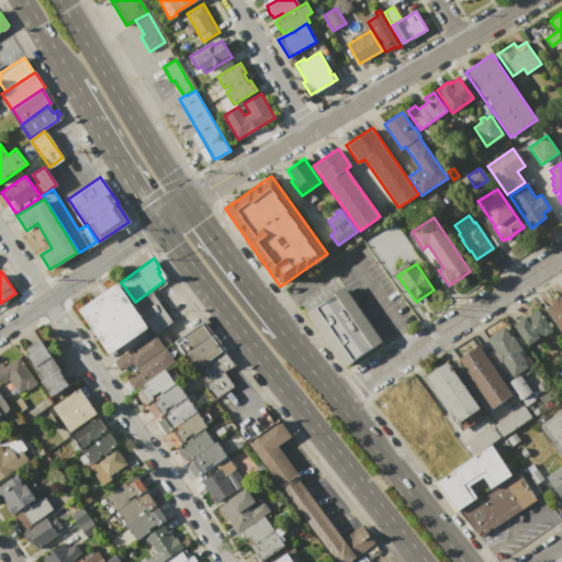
[(110,353),(80,308),(117,282),(148,327),(110,353)]
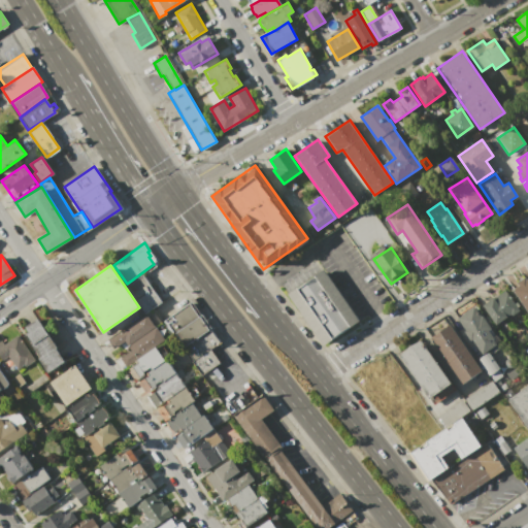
[(324,268),(359,321),(323,344),(288,293),(297,287),(298,288),(315,276),(314,275),(324,268)]
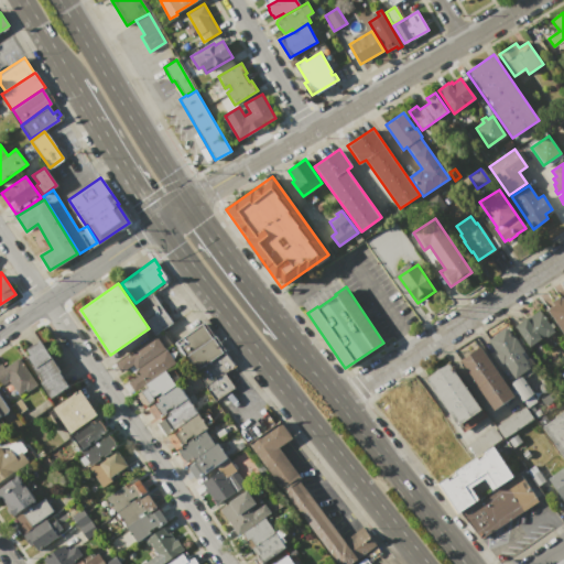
[(152,293),(172,322),(154,334),(134,305),(152,293)]
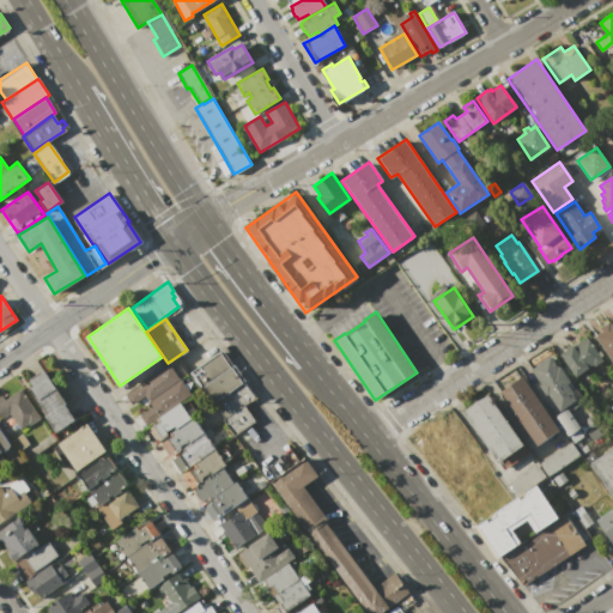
[(612,364),(594,337),(601,332),(600,328),(608,322),(611,325),(612,322),(612,364)]
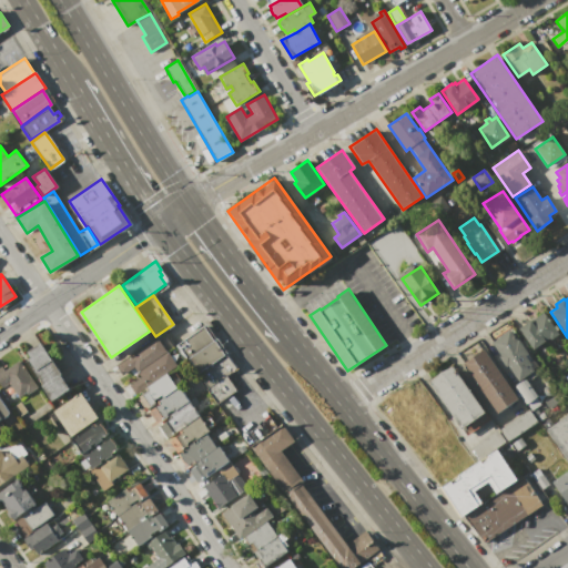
[(517,327),(544,310),(559,333),(550,340),(549,337),(533,350),(517,327)]
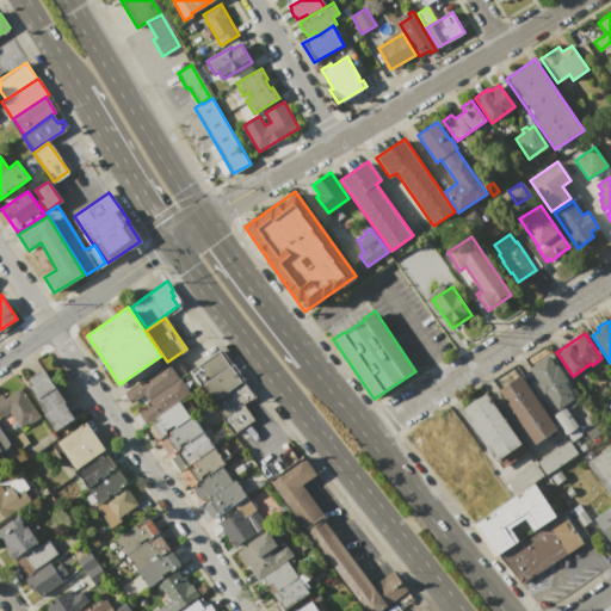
[(187,372),(222,349),(232,364),(202,386),(198,388),(187,372)]
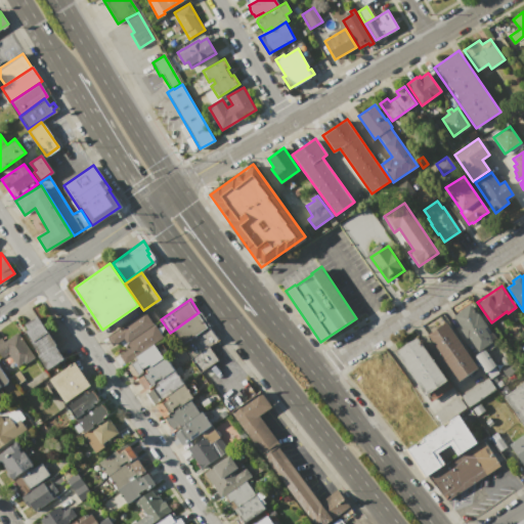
[(452,315),(470,304),(477,314),(479,313),(487,325),(484,328),(496,345),(487,351),(484,347),(477,352),(452,315)]
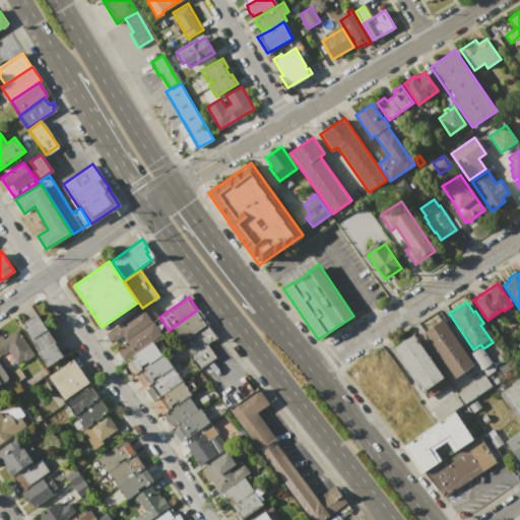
[(125,340),(122,336),(112,343),(105,334),(143,308),(152,322),(125,340)]
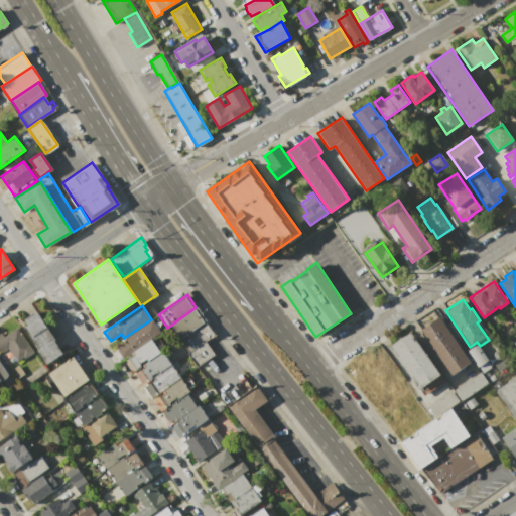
[(197,307),(206,320),(179,339),(170,326),(196,307),(197,307)]
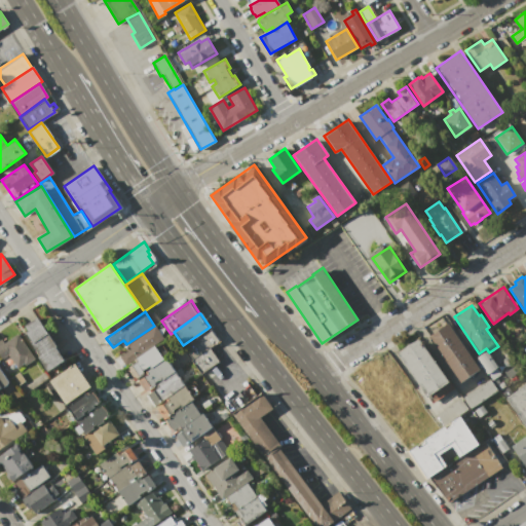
[(45,371),(38,361),(39,355),(31,343),(33,342),(26,332),(29,331),(25,326),(38,316),(58,346),(57,348),(64,360),(45,371)]
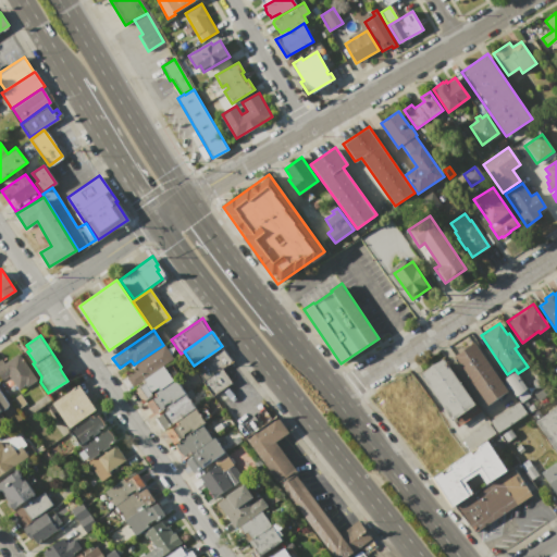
[(453,356),(473,342),(507,391),(486,405),(453,356)]
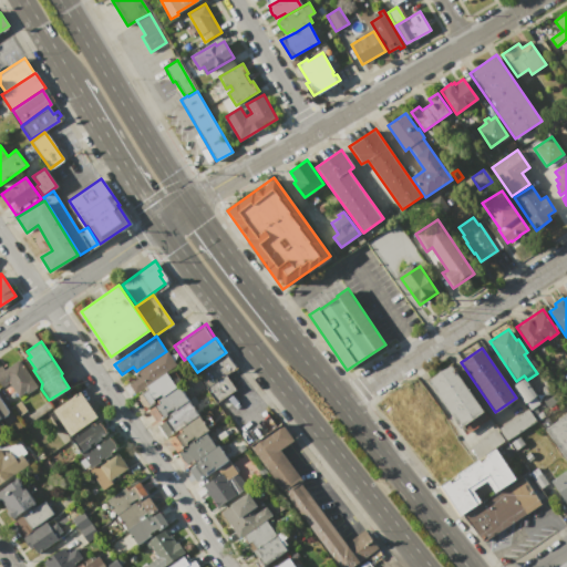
[(135,393),(129,384),(141,377),(136,371),(166,351),(176,366),(166,372),(146,385),(135,393)]
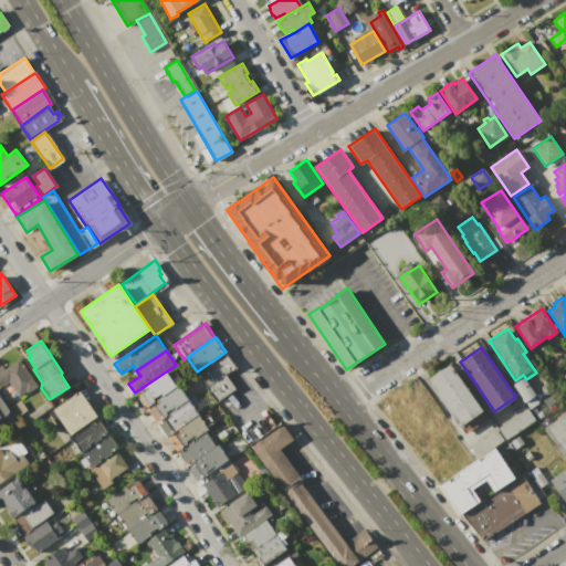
[(226,352),(236,367),(224,374),(207,387),(197,371),(226,352)]
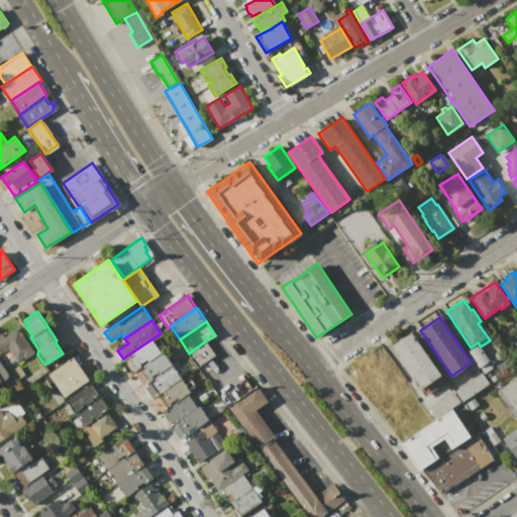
[(17,327),(34,352),(25,358),(24,356),(17,362),(8,348),(2,352),(0,348),(0,332),(1,332),(4,336),(17,327)]
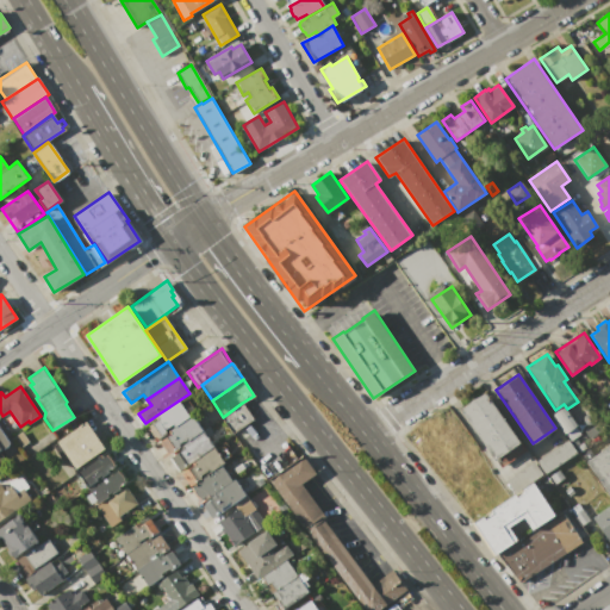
[(462,411),(473,399),(487,393),(502,415),(503,414),(522,441),(495,459),(462,411)]
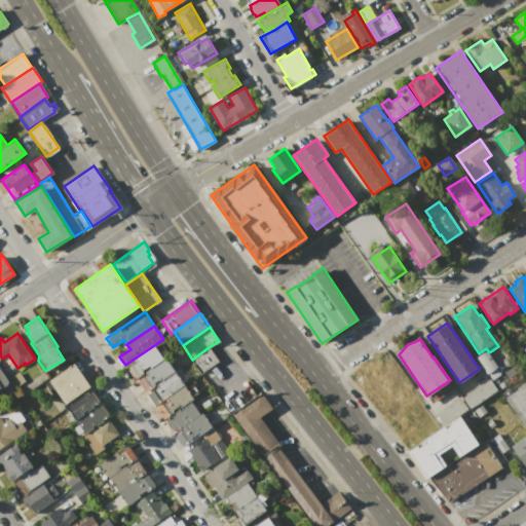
[(140,375),(133,365),(138,361),(136,358),(154,345),(163,359),(150,368),(149,366),(143,370),(144,372),(140,375)]
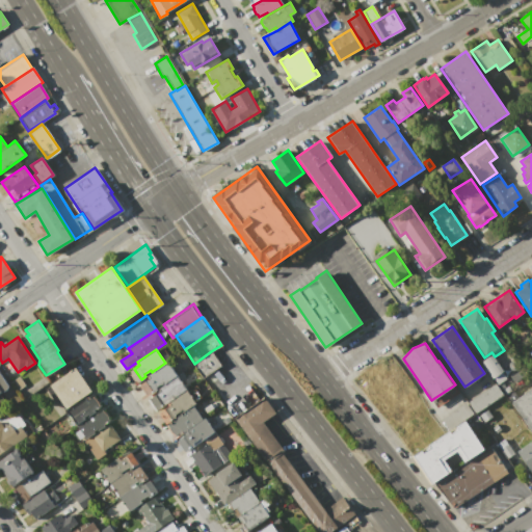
[(211,351),(220,365),(202,378),(192,364),(194,364),(211,351)]
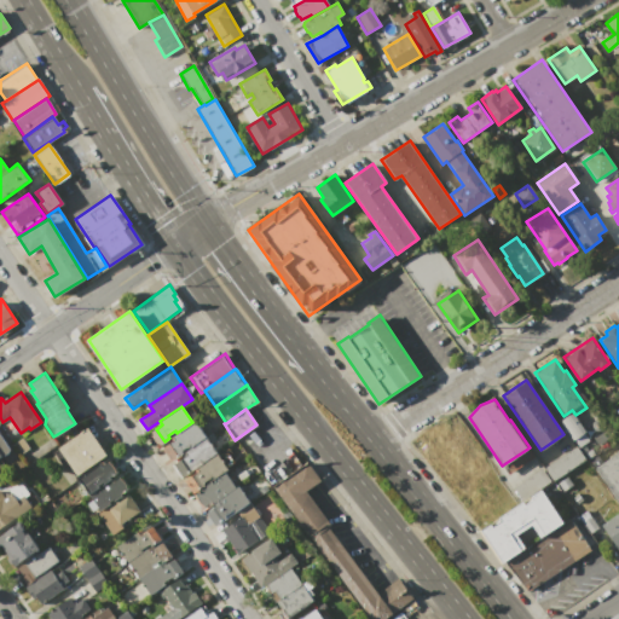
[(560,421),(573,412),(585,431),(583,432),(589,440),(578,447),(560,421)]
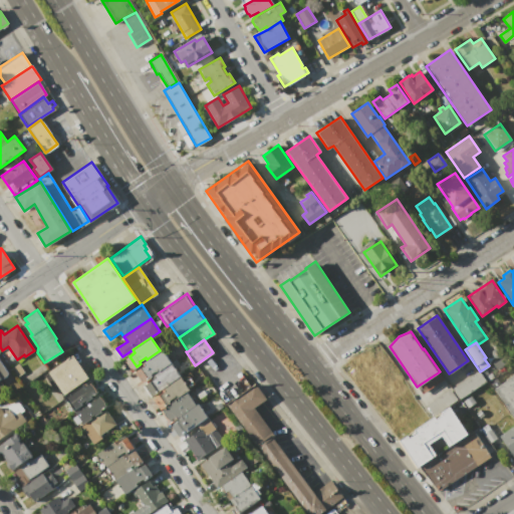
[(146,379),(139,369),(145,365),(143,362),(147,359),(160,350),(162,349),(171,362),(146,379)]
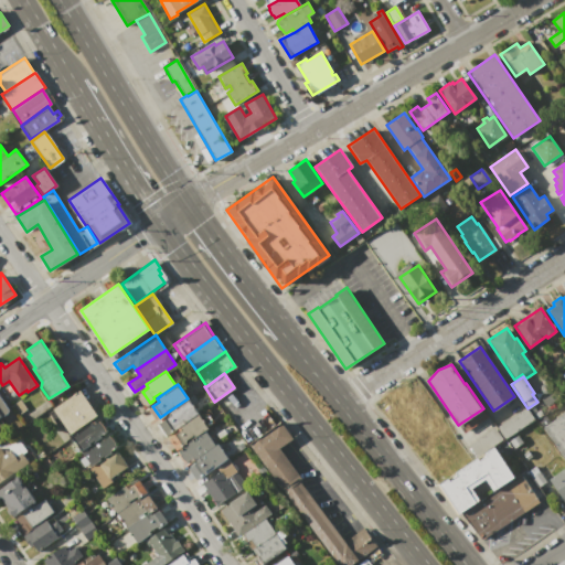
[(97,416),(71,434),(53,408),(80,391),(97,416)]
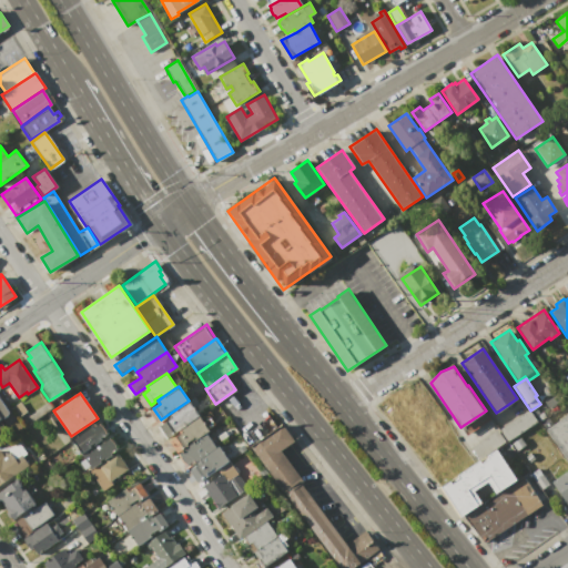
[(544,401),(555,393),(559,401),(548,408),(544,401)]
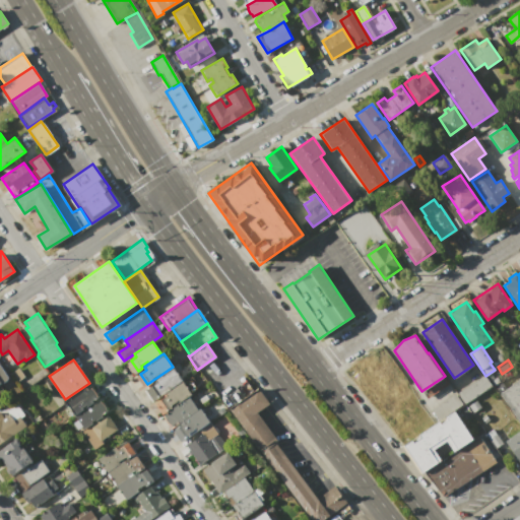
[(178,364),(182,369),(177,372),(174,367),(178,364)]
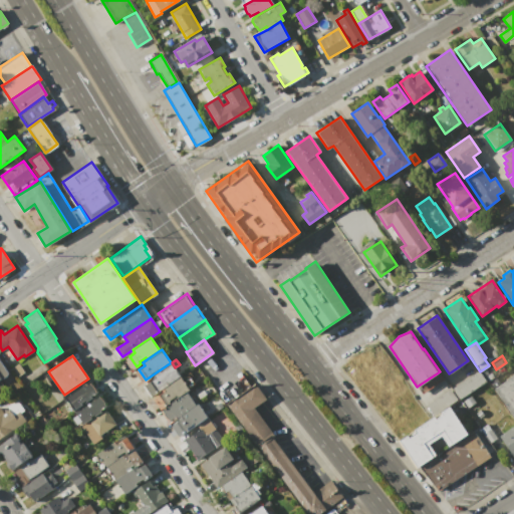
[(0,360),(9,373),(7,374),(0,378),(0,360)]
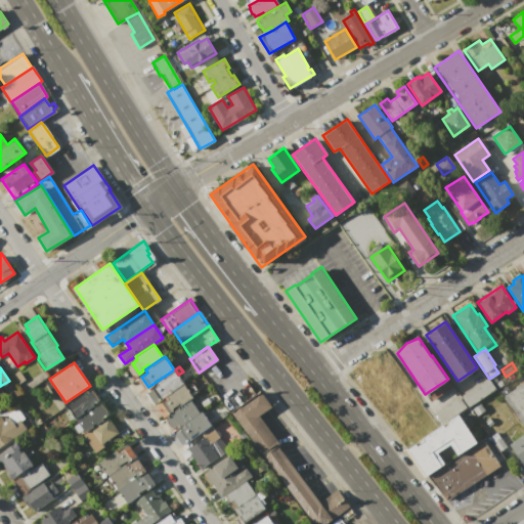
[(480,377),(476,370),(480,368),(484,375),(480,377)]
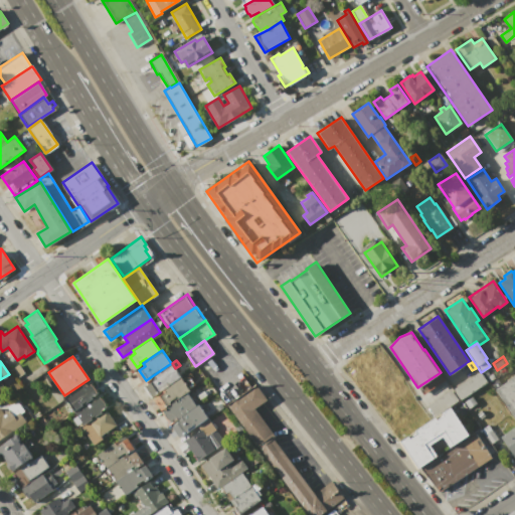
[(152,396),(143,382),(146,380),(171,363),(180,377),(160,390),(152,396)]
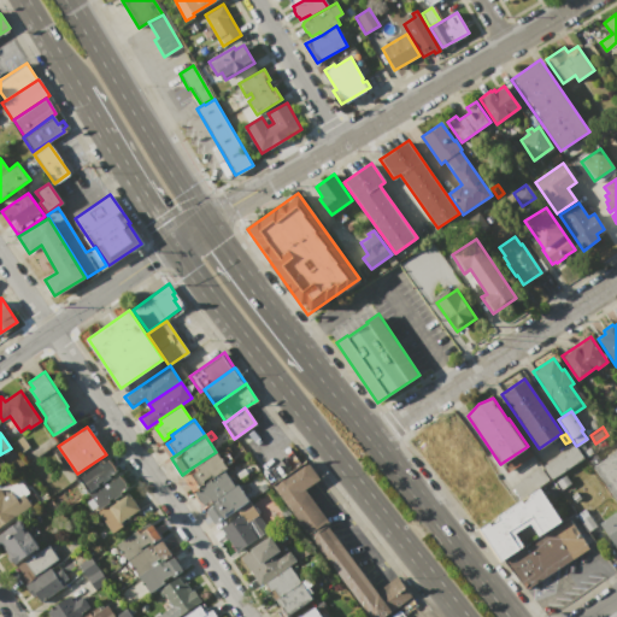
[(13,442),(22,436),(29,447),(21,452),(13,442)]
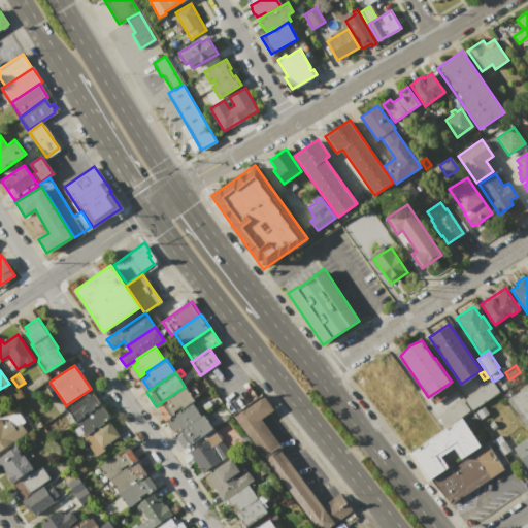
[(463,399),(492,381),(500,392),(471,411),(463,399)]
